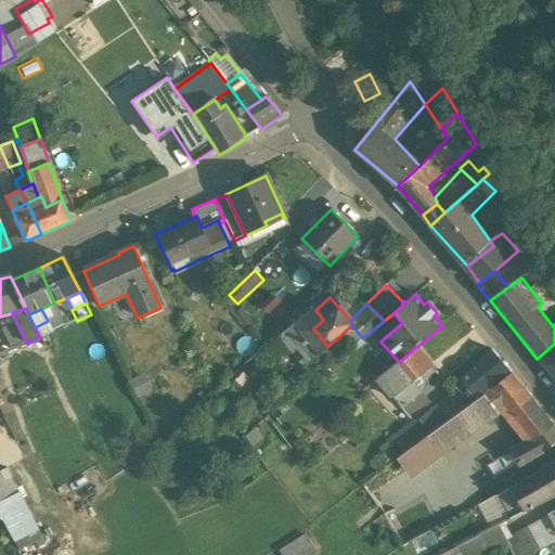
[(314,310),(295,326),(304,336),(308,343),(318,355),(327,346),(313,328),(323,320),(321,317),(315,310),(314,310)]
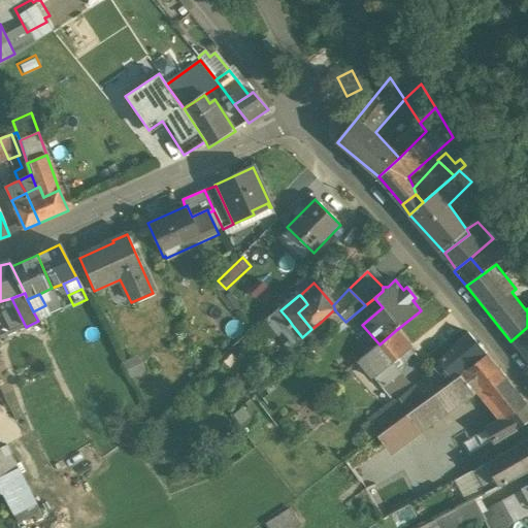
[(50,316),(45,305),(33,311),(38,321),(50,316)]
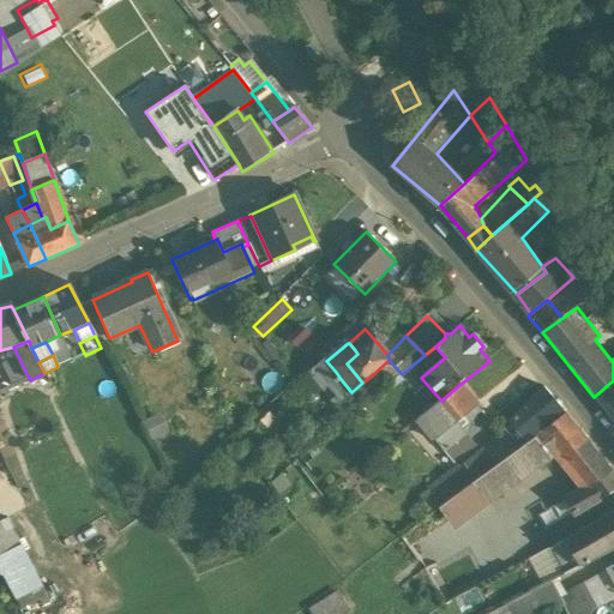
[(29,378),(18,356),(13,359),(14,361),(4,367),(12,385),(29,378)]
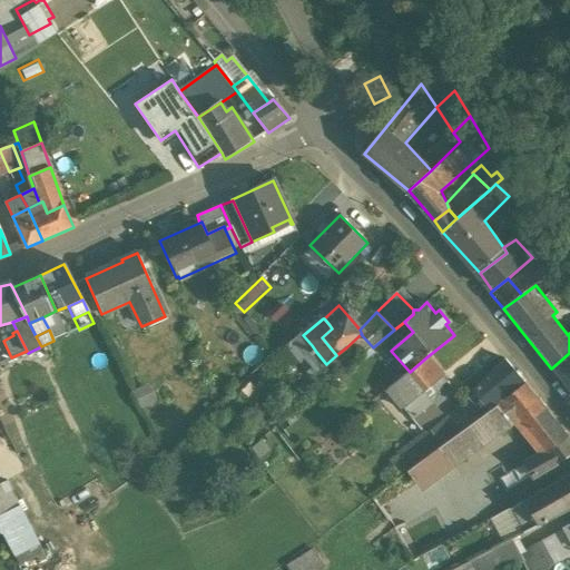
[(357,361),(373,347),(361,334),(346,347),(357,361)]
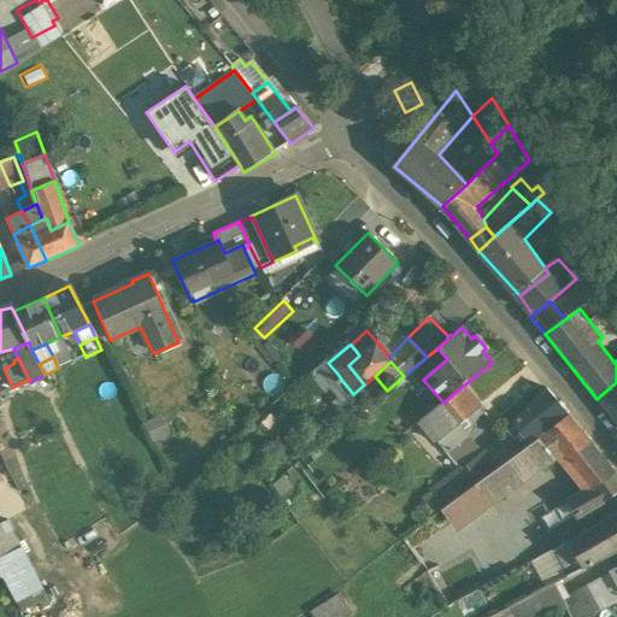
[(328,392),(342,381),(338,374),(328,363),(311,375),(321,389),(328,392)]
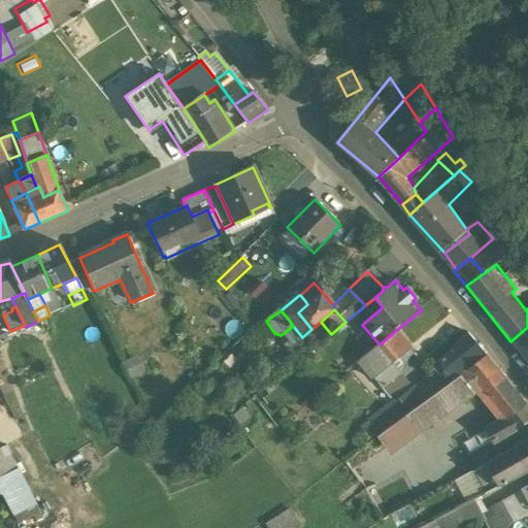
[(291,348),(302,337),(293,326),(281,335),(291,348)]
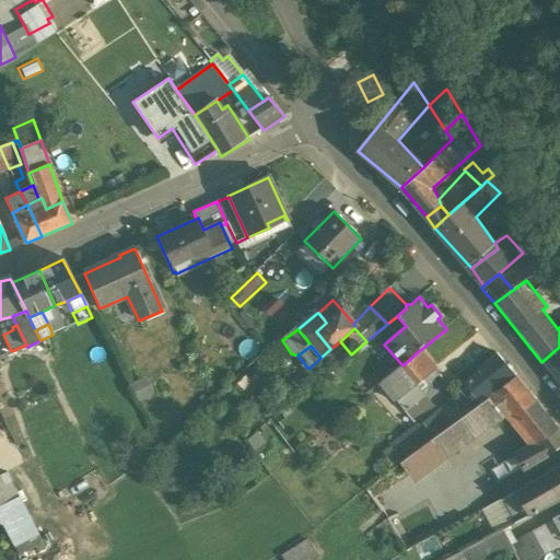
[(559,347),(541,362),(559,384),(559,347)]
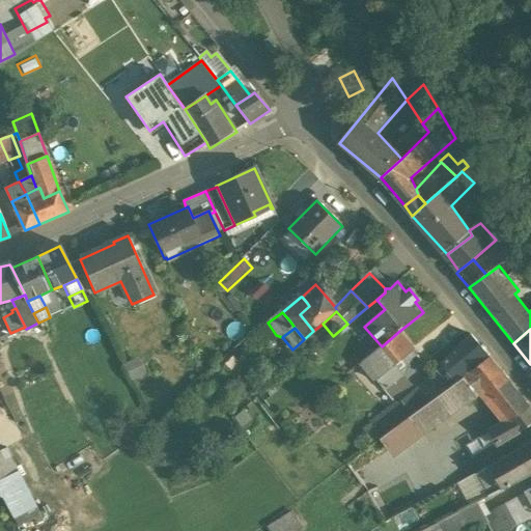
[(382,346),(360,364),(374,382),(376,381),(385,391),(402,376),(403,375),(412,360),(418,356),(398,332),(382,346)]
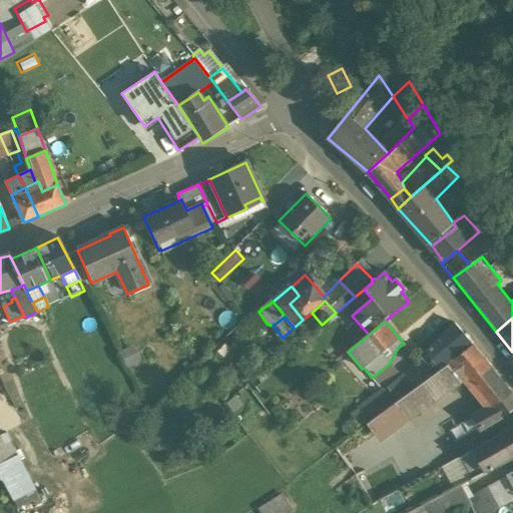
[(455,328),(429,354),(440,370),(449,365),(471,347),(455,328)]
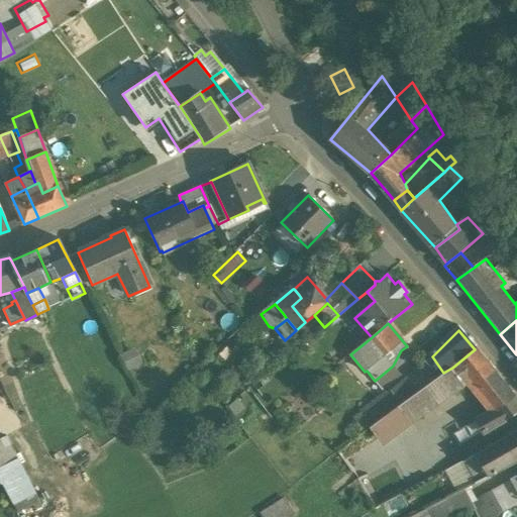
[(134,348),(117,356),(125,372),(142,365),(140,355),(134,348)]
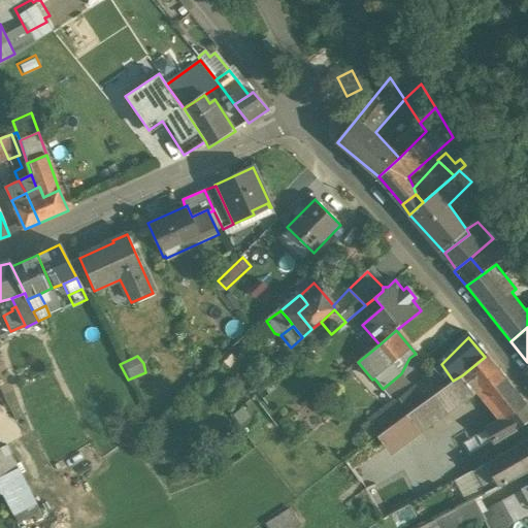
[(462,375),(476,394),(498,421),(452,444),(461,461),(527,422),(527,408),(525,404),(512,386),(485,357),(462,375)]
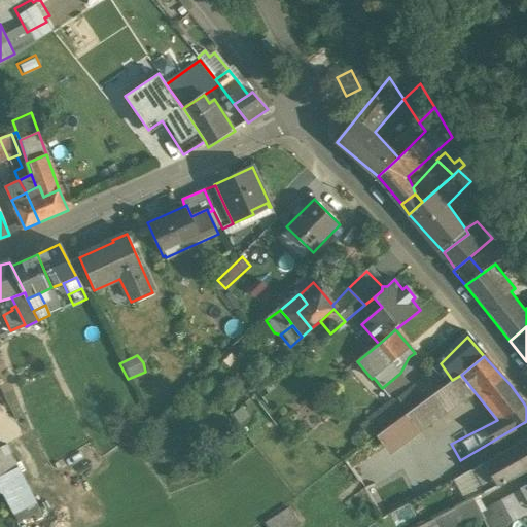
[(448,384),(452,380),(441,363),(434,369),(448,384)]
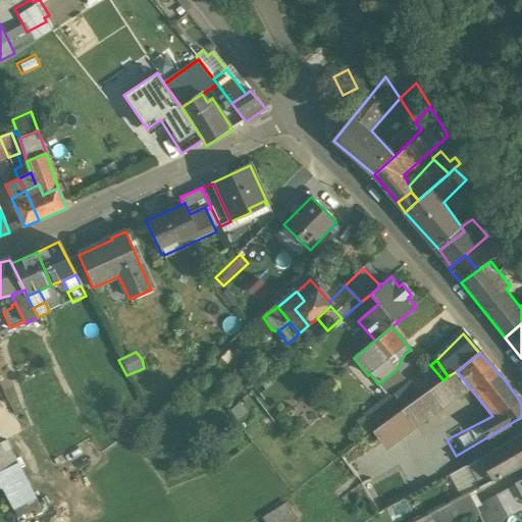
[(389,399),(407,385),(396,370),(378,384),(389,399)]
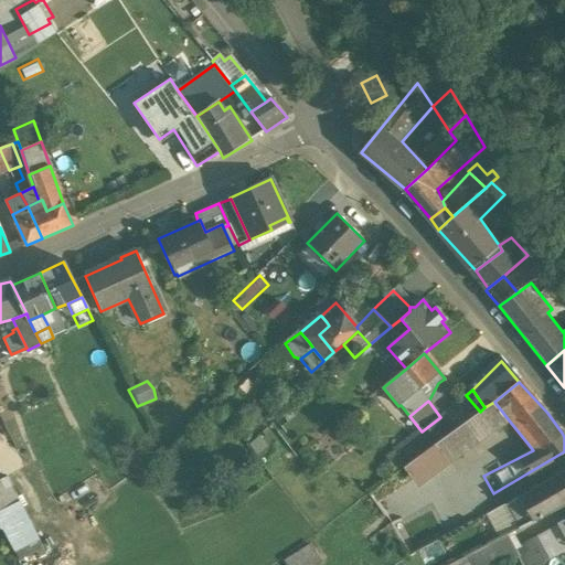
[(436,446),(449,465),(510,422),(494,402),(484,407),(480,412),(454,433),(436,446)]
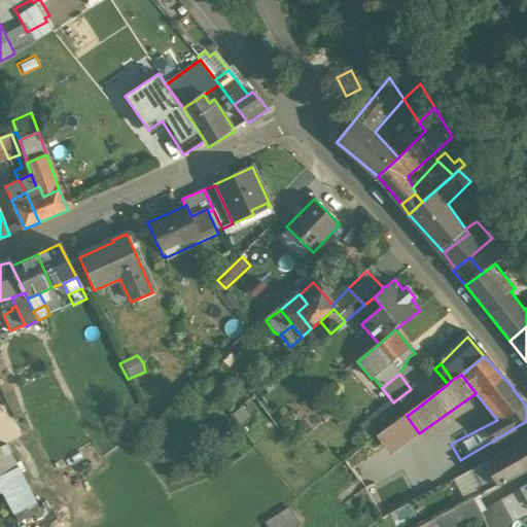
[(393,402),(369,424),(378,437),(407,416),(423,403),(411,389),(393,402)]
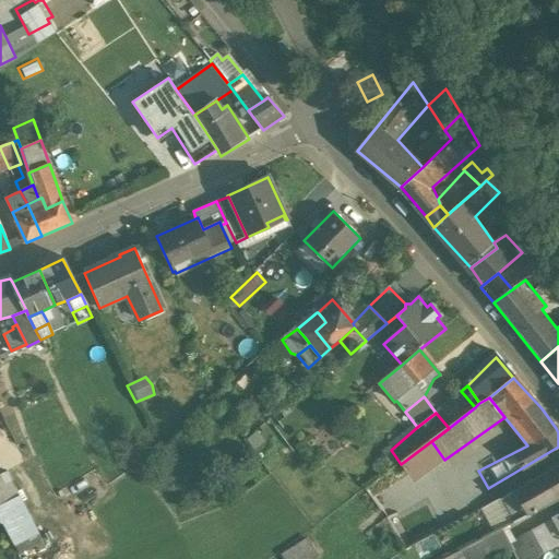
[(414,484),(444,460),(431,441),(401,464),(414,484)]
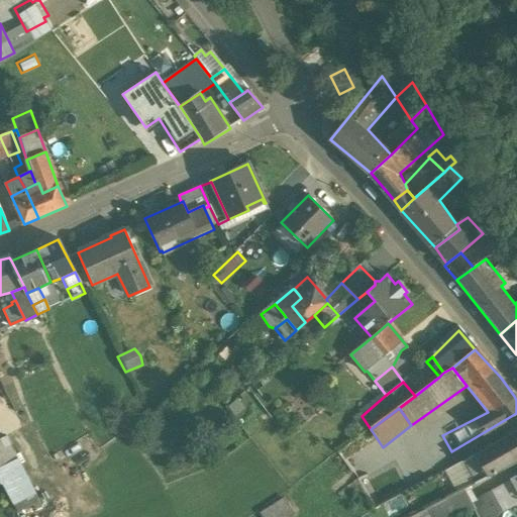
[(0,438),(0,483),(1,483),(13,505),(34,495),(5,437),(0,438)]
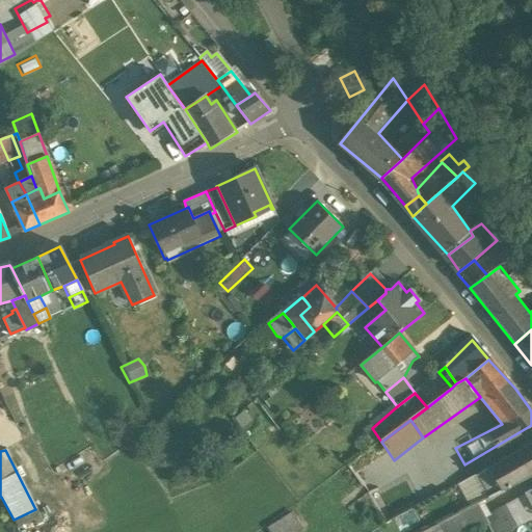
[(497,468),(508,488),(531,475),(531,471),(524,452),(497,468)]
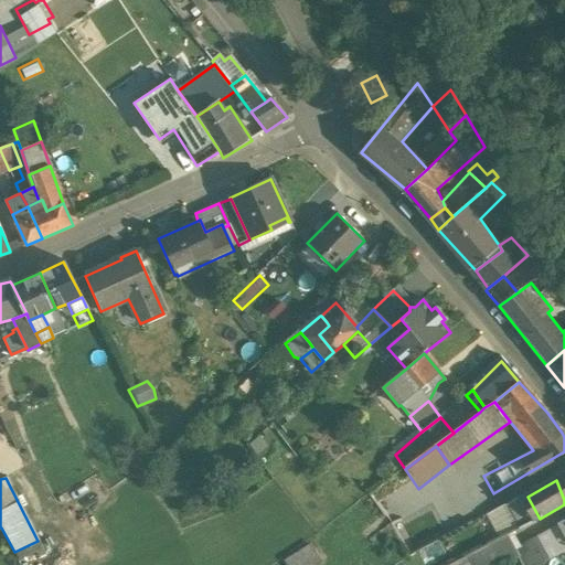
[(528,497),(508,508),(520,529),(540,519),(528,497)]
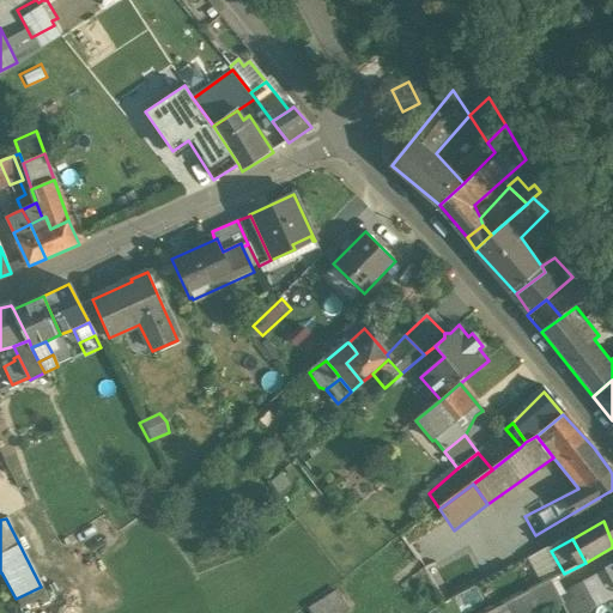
[(527,558),(542,586),(551,582),(564,574),(551,551),(548,546),(527,558)]
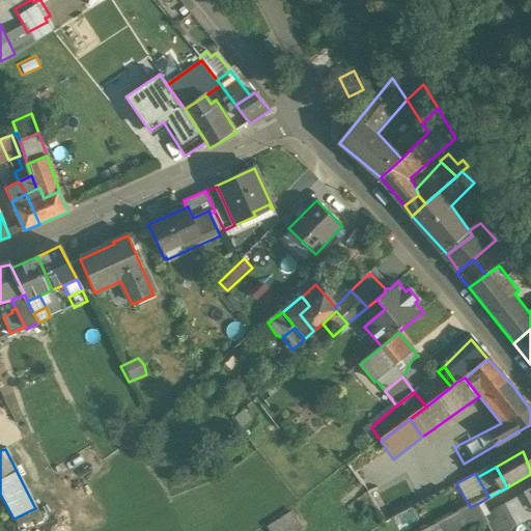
[(511,529),(530,518),(530,500),(527,492),(500,507),(511,529)]
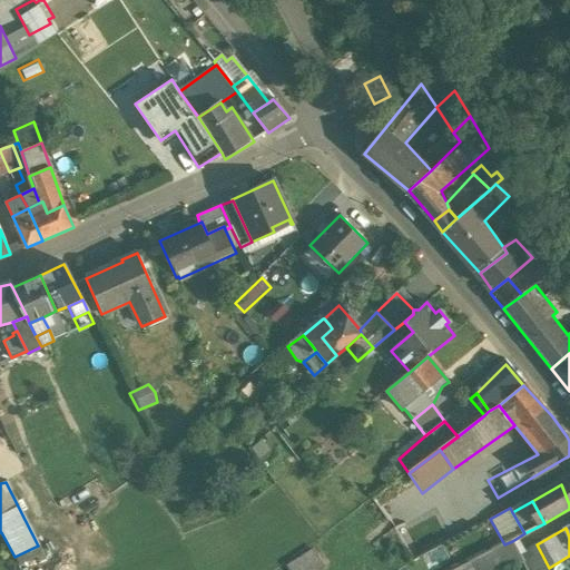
[(504,544),(491,552),(492,551),(468,562),(472,569),(492,569),(520,557),(512,541),(504,544)]
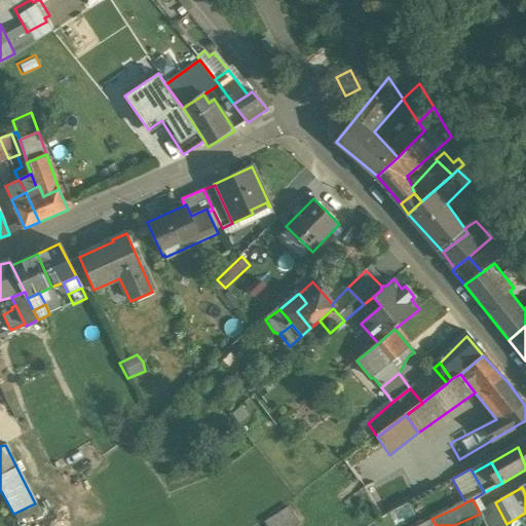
[(265,522),(267,525),(299,525),(301,525),(291,506),(265,522)]
